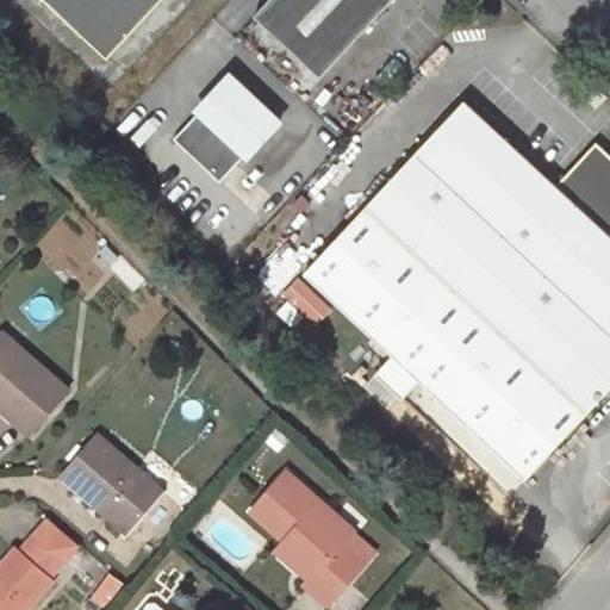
[(161,0),(45,0),(109,58),(161,0)]
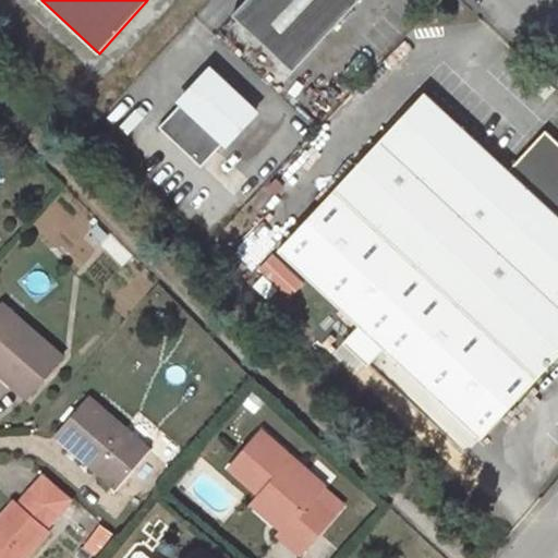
[(359,0),(244,0),(231,14),(293,72),(359,0)]
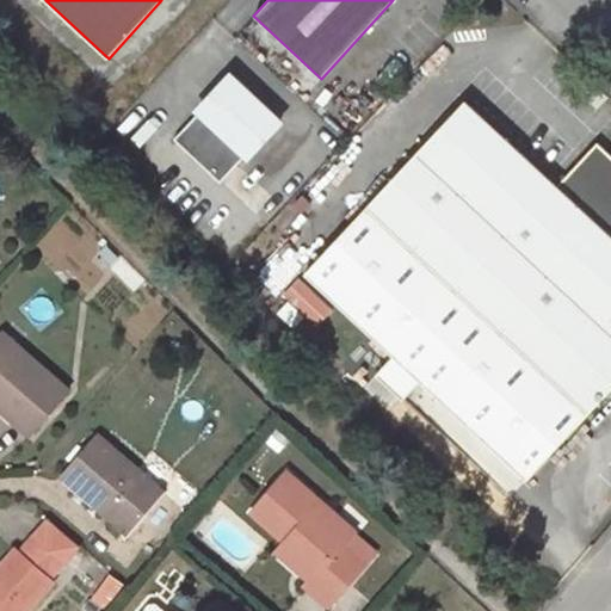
[(199,111),(173,140),(221,183),(247,155),(248,156),(281,122),(230,75),(198,110),(199,111)]
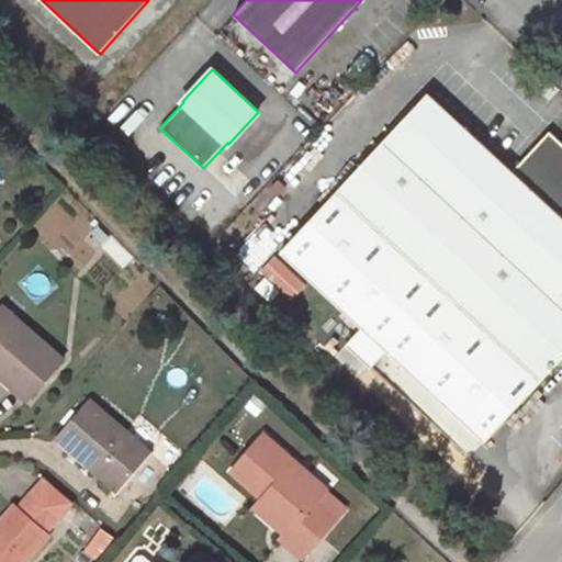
[(561,142),(549,131),(513,170),(428,92),(337,189),(542,379),(561,358),(561,142)]
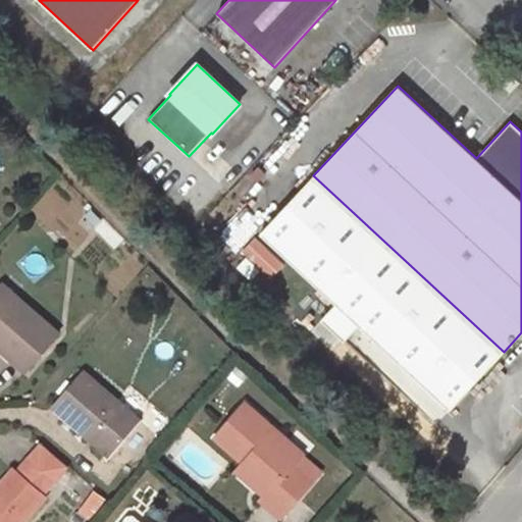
[(101,219),(91,209),(84,216),(94,226),(101,219)]
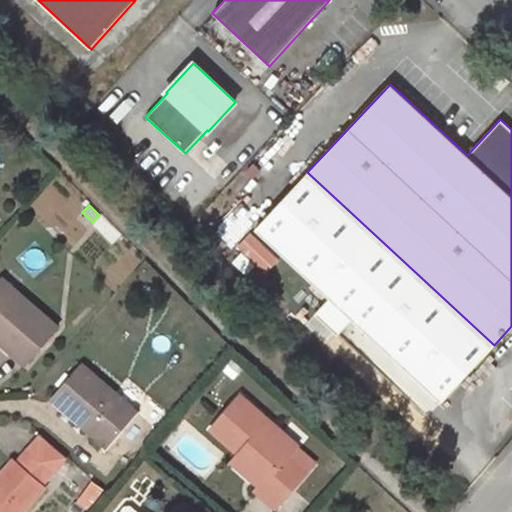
[(120,236),(100,217),(92,224),(111,244),(120,236)]
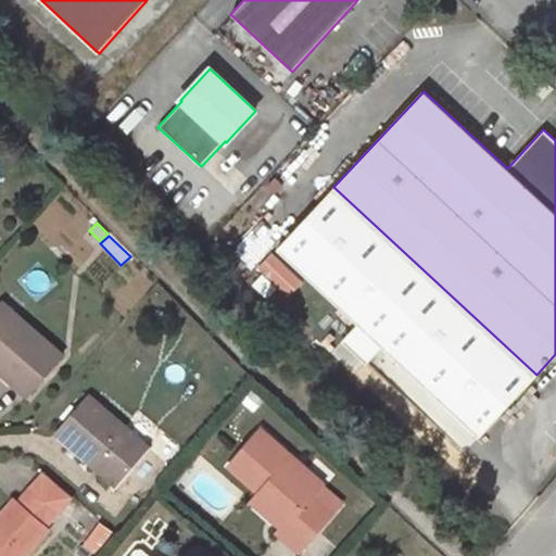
[(62,354),(2,303),(0,305),(0,362),(17,377),(12,383),(26,395),(62,354)]
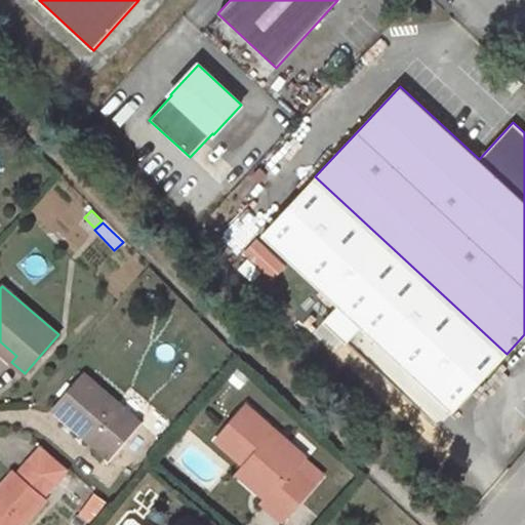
[(16,356),(0,341),(0,352),(11,362),(16,356)]
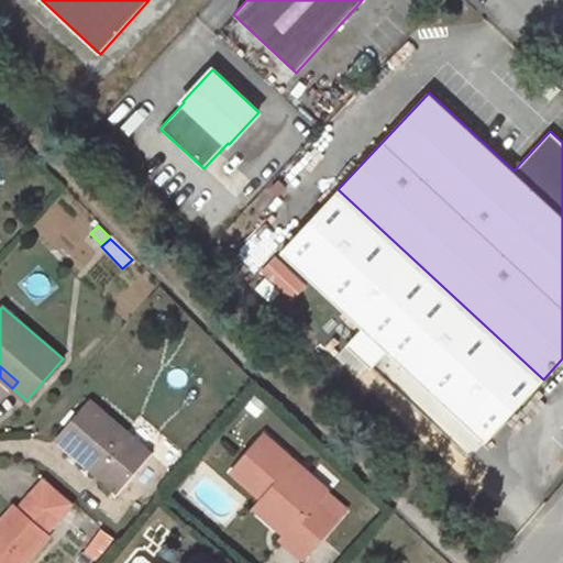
[(118,493),(151,454),(87,400),(54,438),(118,493)]
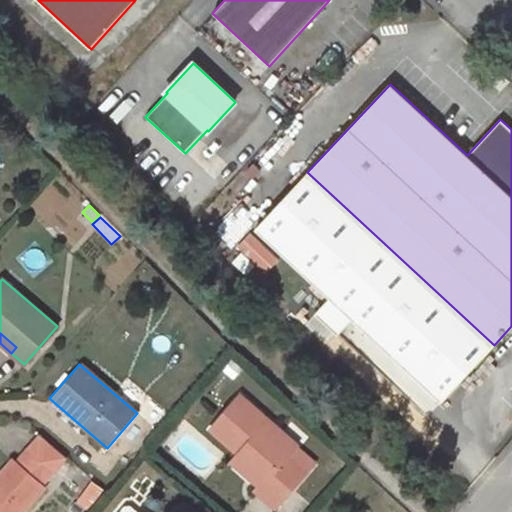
[(289,453),(296,445),(240,396),(211,430),(239,454),(267,478),(260,486),(256,490),(276,507),(308,469),(289,453)]
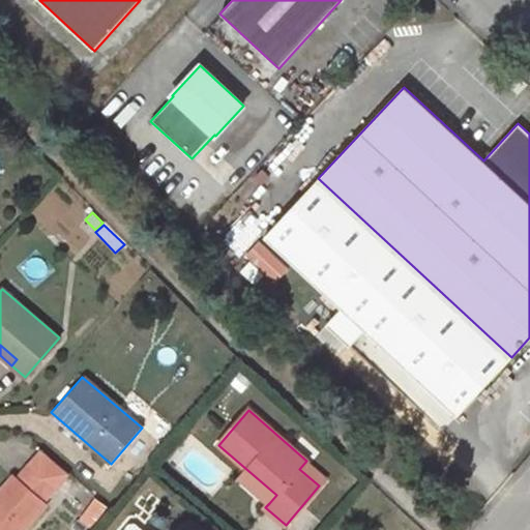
[(306,461),(299,469),(319,486),(326,478),(306,461)]
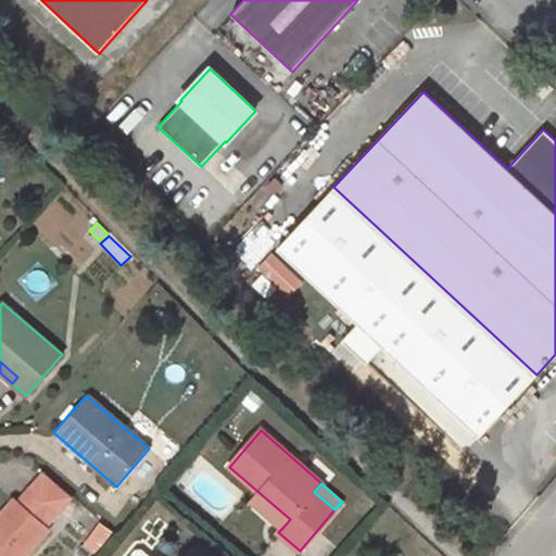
[(62,489),(54,497),(63,505),(71,496),(62,489)]
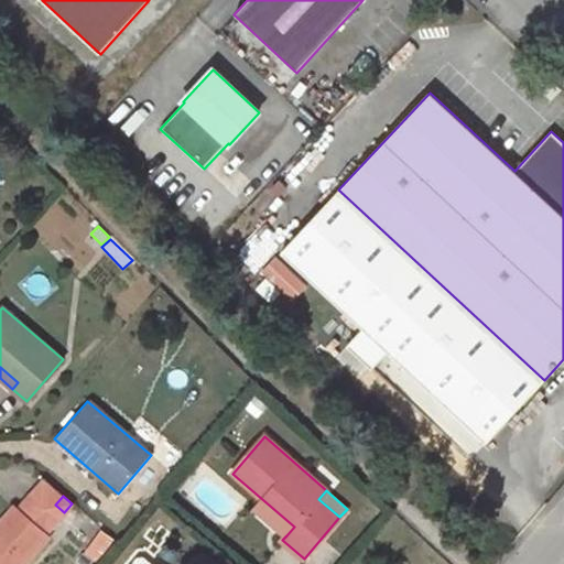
[(0,522),(0,563),(25,563),(49,539),(45,534),(57,521),(30,497),(18,510),(14,507),(0,522)]
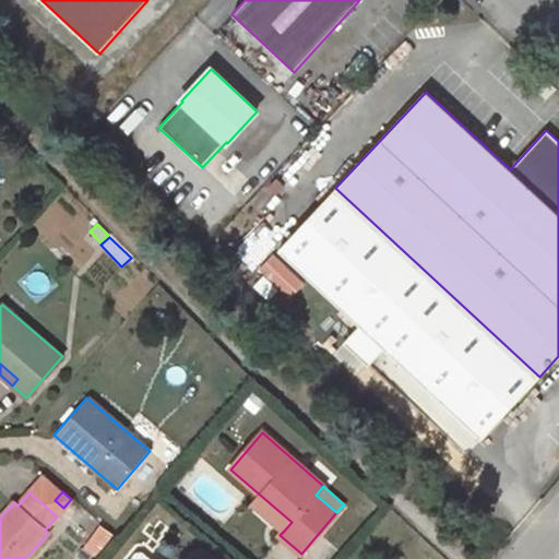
[(292,522),(261,496),(253,504),(284,531),(292,522)]
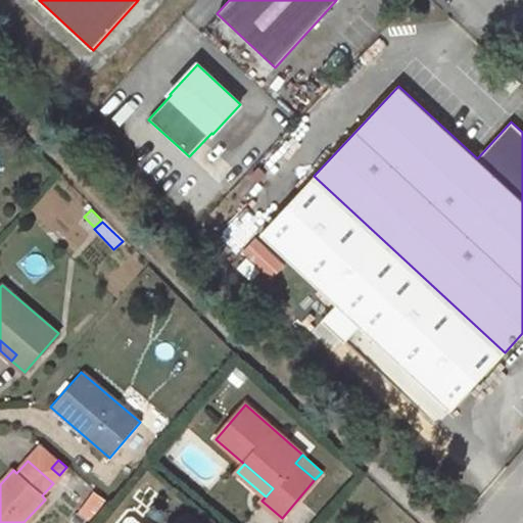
[(80,512),(91,519),(105,501),(95,492),(80,512)]
